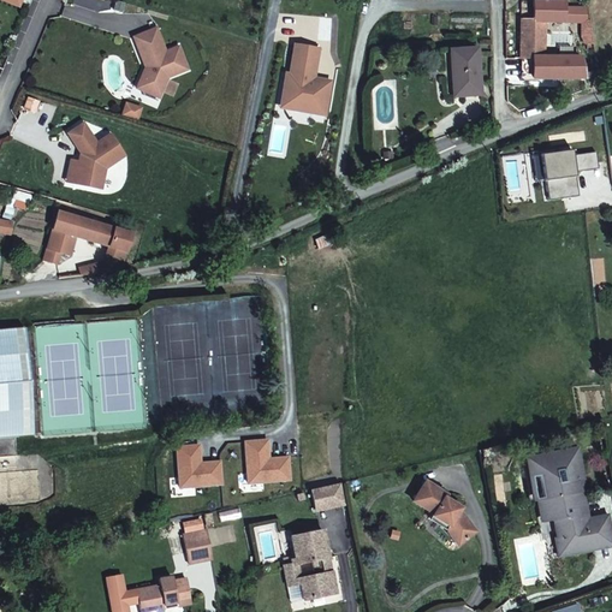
[(553,6),(521,4),(521,21),(534,22),(572,25),(575,25),(571,12),(565,11),(565,7),(557,6),(557,10),(553,10),(553,6)]
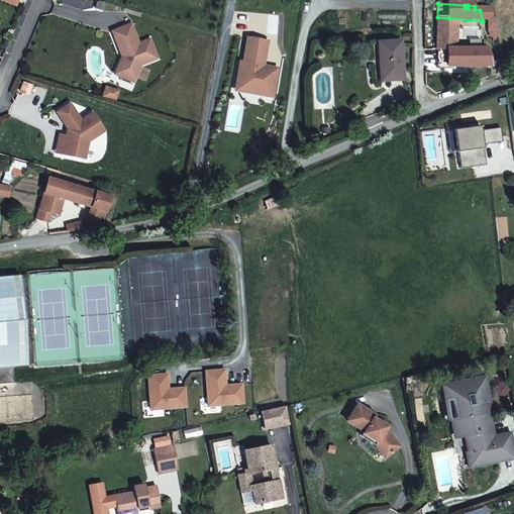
[(437,33),(437,17),(426,16),(426,32),(437,33)]
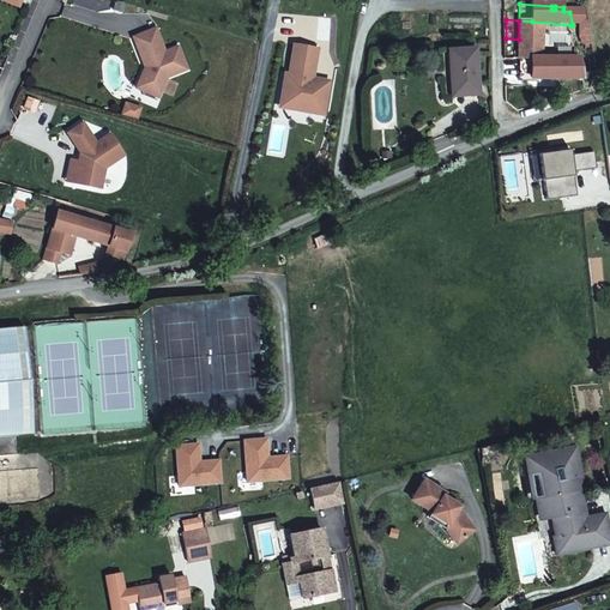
[(532,22),(519,20),(519,40),(532,40),(532,22)]
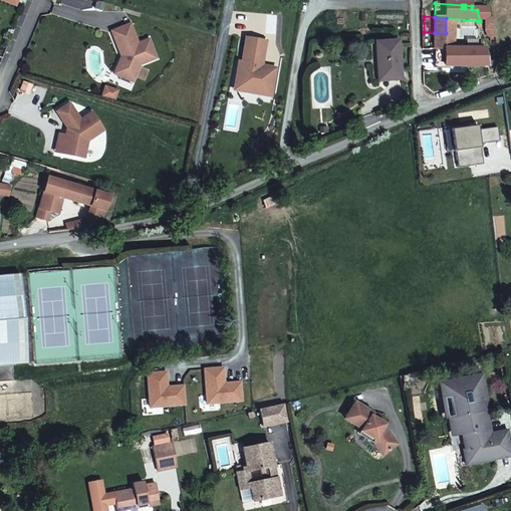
[(486,40),(483,21),(480,21),(478,21),(477,30),(480,40),(486,40)]
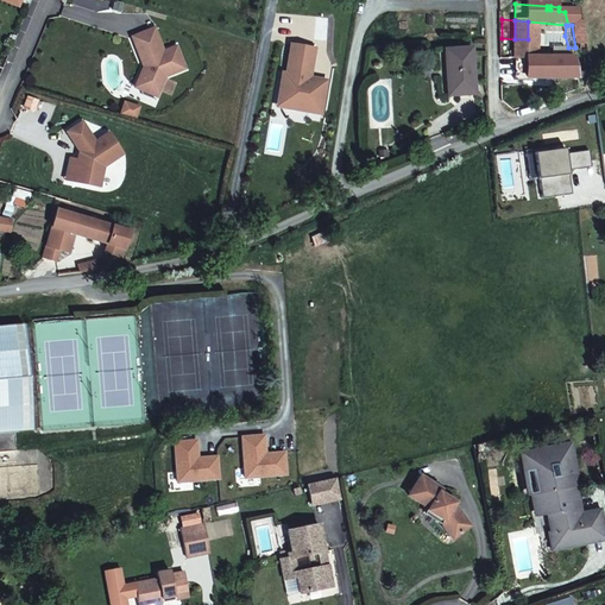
[(143,68),(139,69),(134,81),(143,83),(139,94),(153,99),(162,80),(181,73),(172,50),(159,55),(150,30),(127,39),(138,64),(140,63),(143,68)]
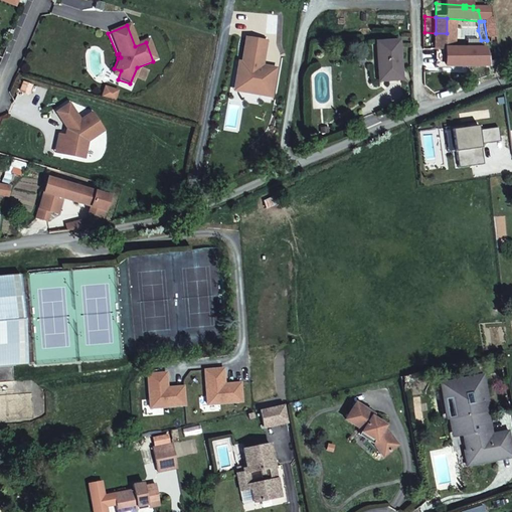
[(424,50),(435,50),(436,33),(424,32),(424,38),(424,42),(424,50)]
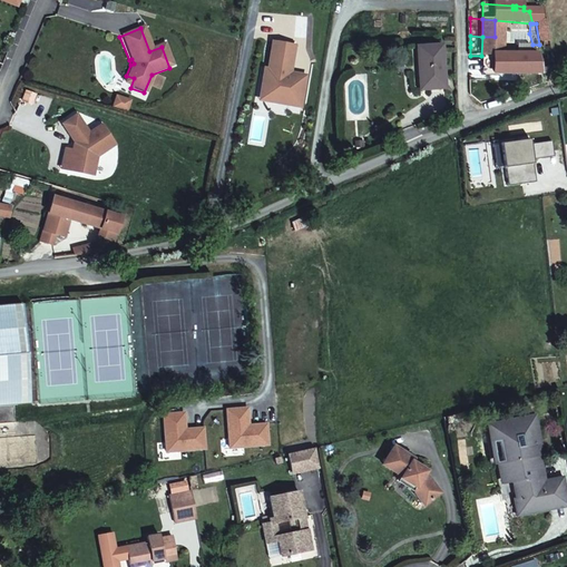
[(481,56),(494,56),(495,37),(482,37),(481,56)]
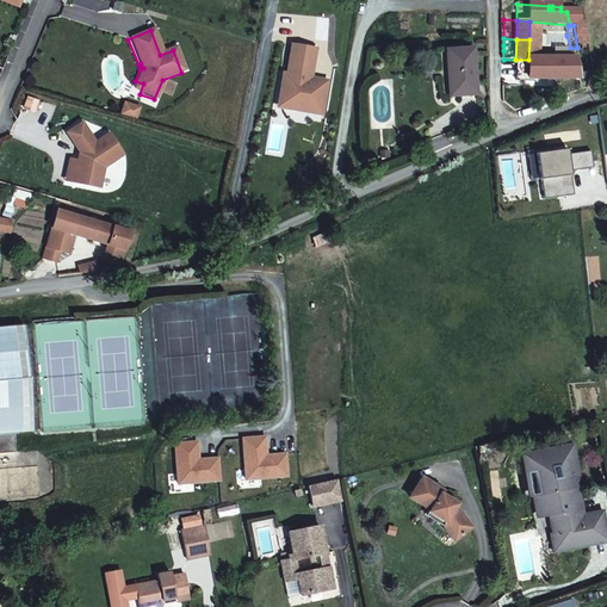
[(311,72),(315,53),(290,48),(284,80),(283,90),(279,90),(277,103),(289,105),(286,115),(320,121),(326,85),(305,81),(308,72),(311,72)]
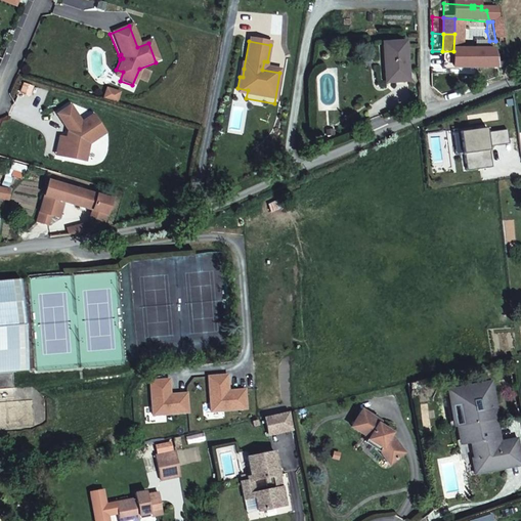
[(396,41),(374,42),(374,51),(397,51),(396,41)]
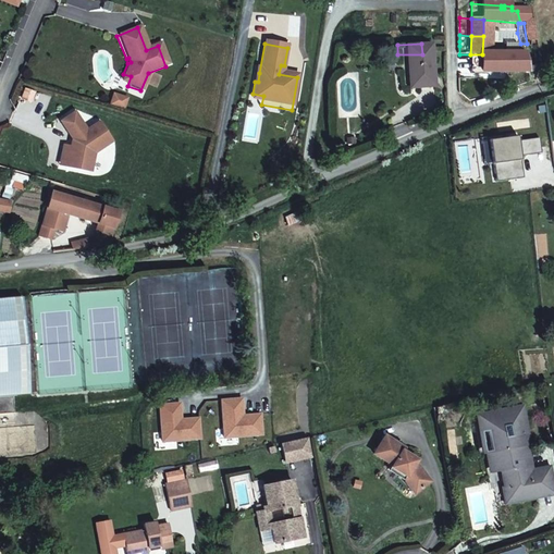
[(516,53),(482,54),(470,54),(470,72),(517,72),(516,53)]
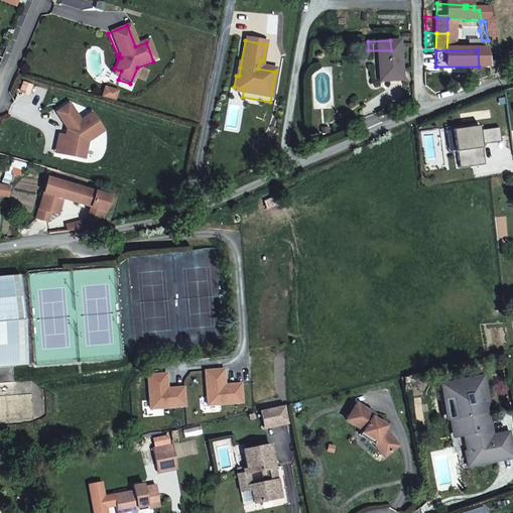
[(391,50),(368,50),(369,81),(390,80),(389,65),(392,65),(391,50)]
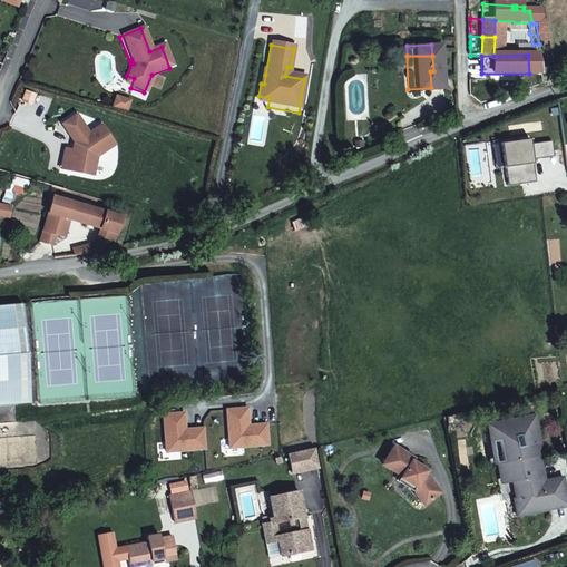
[(130,88),(134,78),(126,76),(123,85),(130,88)]
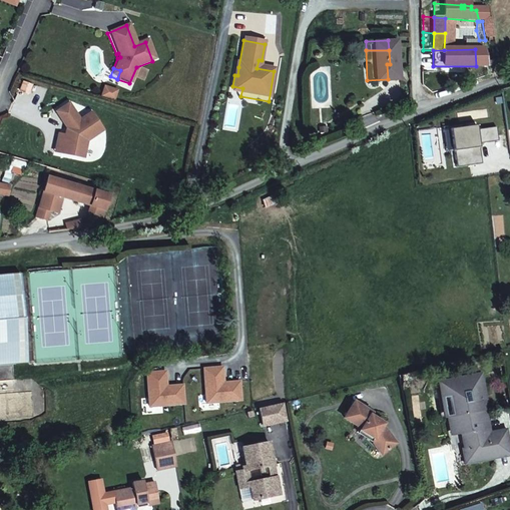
[(232,86),(230,95),(240,96),(242,88),(232,86)]
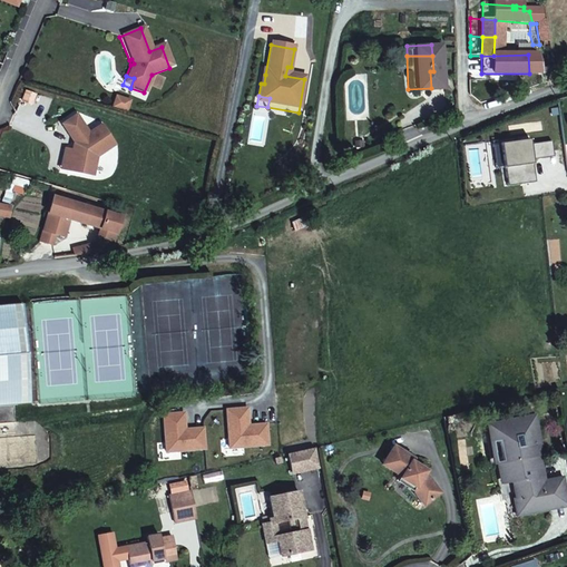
[(126,101),(113,97),(109,108),(123,113),(126,101)]
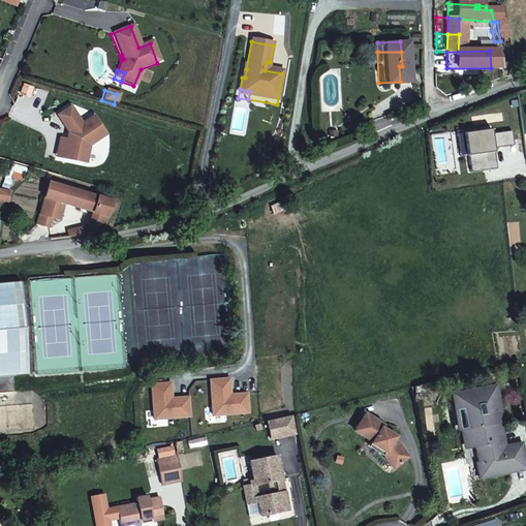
[(69,140),(67,138),(63,156),(86,162),(89,144),(107,134),(95,115),(83,123),(71,105),(58,114),(70,133),(69,140)]
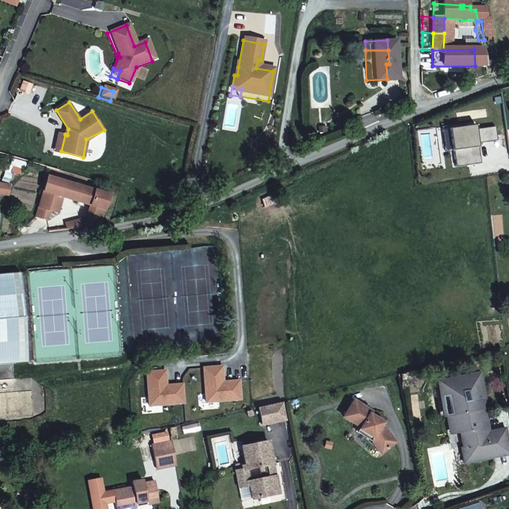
[(56,213),(62,197),(90,205),(103,210),(106,194),(45,175),(29,222),(39,225),(43,214),(50,217),(53,212),(56,213)]
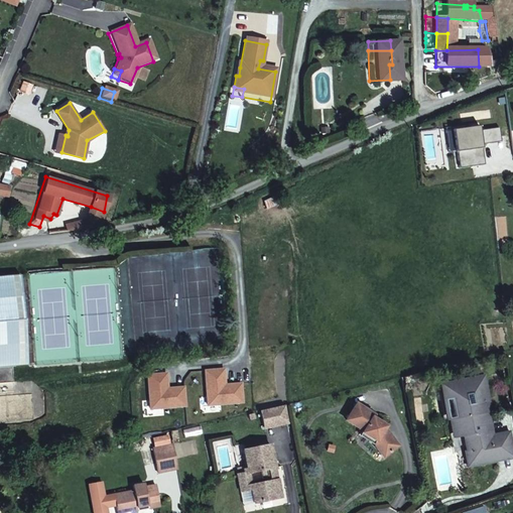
[(91,207),(89,220),(87,230),(102,227),(104,216),(104,212),(91,207)]
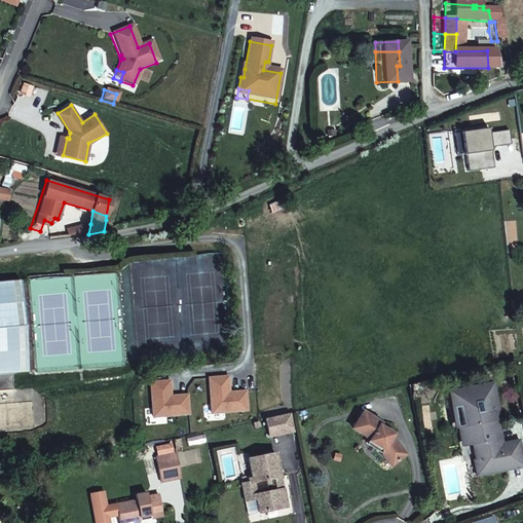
[(88,234),(90,224),(68,232),(68,237),(88,234)]
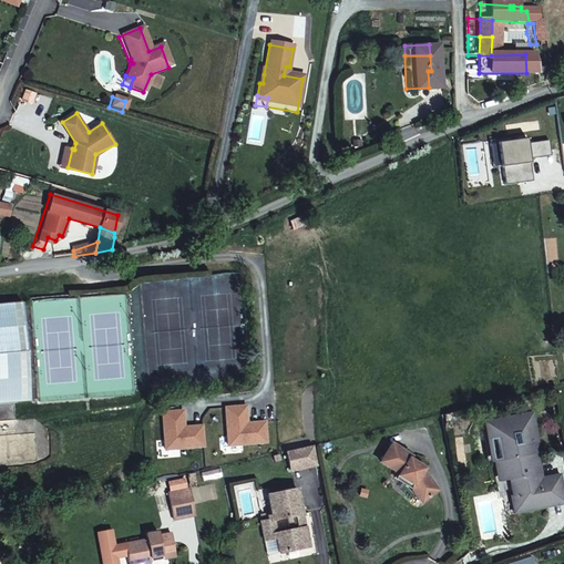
[(0,419),(17,417),(16,401),(33,399),(22,300),(0,303),(0,419)]
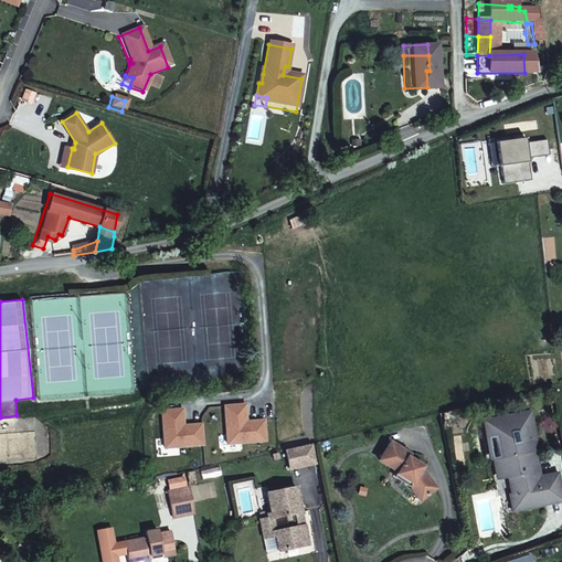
[(528,411),(486,422),(488,436),(496,434),(501,455),(497,456),(502,478),(513,475),(518,491),(515,492),(518,509),(561,497),(561,490),(559,474),(541,478),(539,470),(533,472),(532,462),(536,456),(534,451),(538,449),(528,411)]
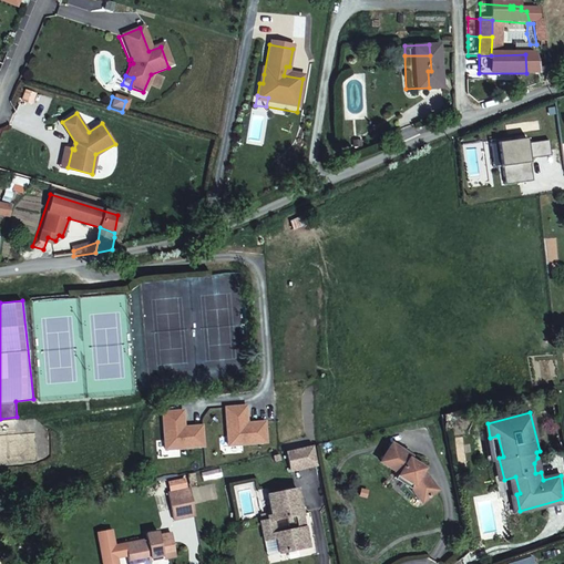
[(413,452),(393,440),(381,459),(401,470),(400,472),(416,482),(418,483),(417,490),(427,501),(441,489),(429,473),(427,475),(423,470),(426,469),(424,467),(427,465),(411,455),(413,452)]
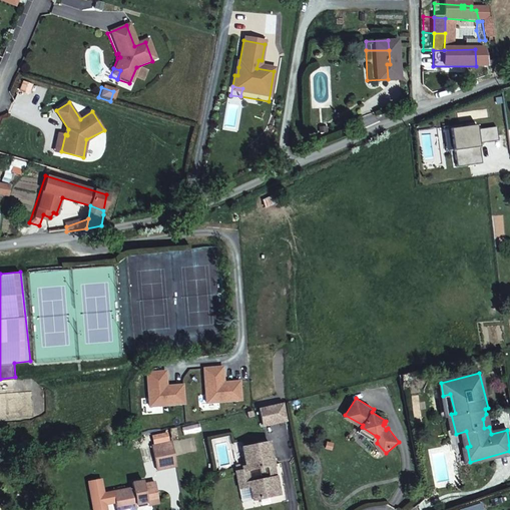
[(374,441),(376,436),(362,427),(360,431),(374,441)]
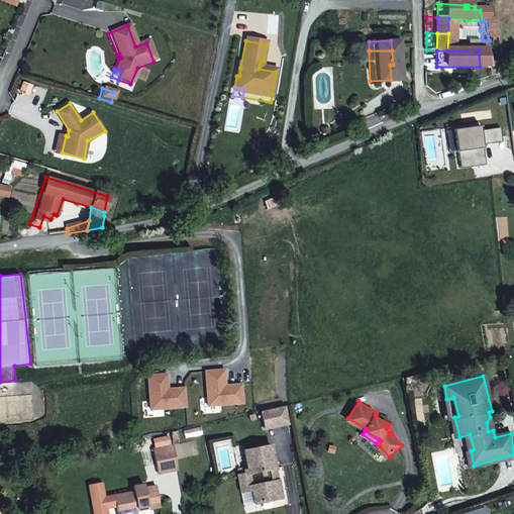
[(252,483),(255,498),(283,492),(280,478),(274,480),(270,465),(277,463),(273,440),(245,446),(249,464),(244,464),(246,469),(237,472),(240,485),(252,483)]
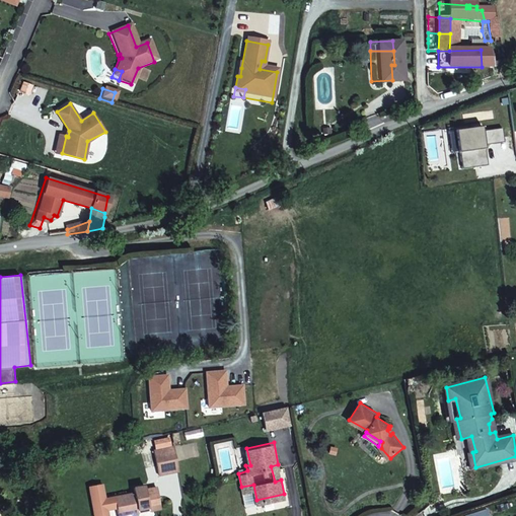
[(156,449),(161,471),(181,467),(177,445),(156,449)]
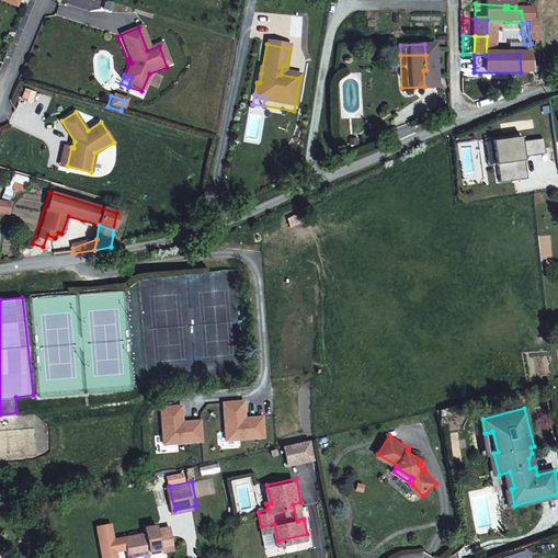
[(304,519),(300,502),(293,504),(297,521),(304,519)]
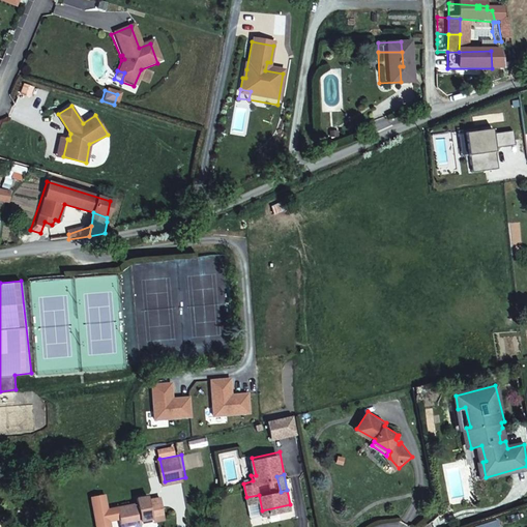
[(138,494),(139,500),(116,504),(119,520),(132,518),(133,523),(144,521),(143,516),(153,514),(154,519),(164,517),(160,495),(150,497),(150,492),(138,494)]
